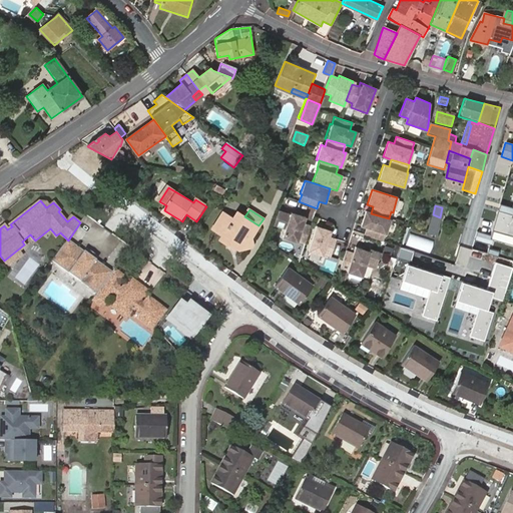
[(170,218),(172,215),(164,210),(162,212),(170,218)]
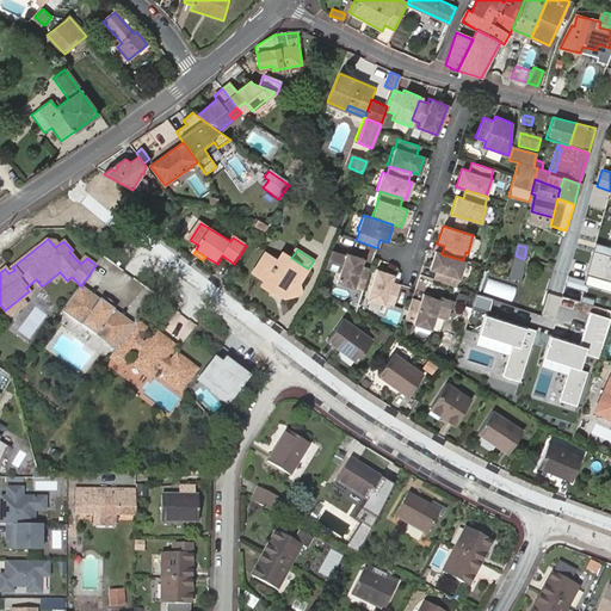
[(436,272),(433,281),(440,283),(455,288),(457,279),(458,279),(464,261),(463,260),(442,254),(434,252),(430,270),(436,272)]
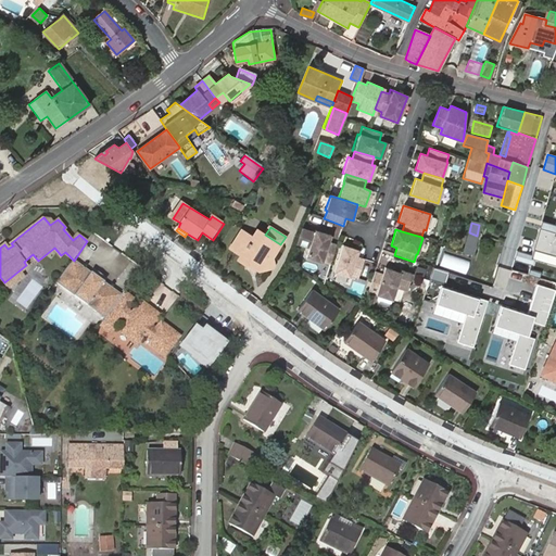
[(258,230),(253,238),(257,241),(263,234),(258,230)]
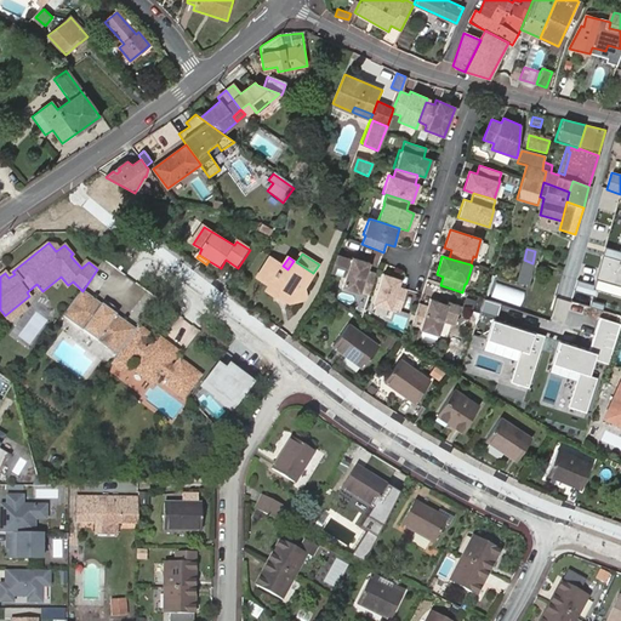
[(351,258),(341,289),(359,295),(359,294),(368,296),(375,274),(366,272),(368,265),(351,258)]
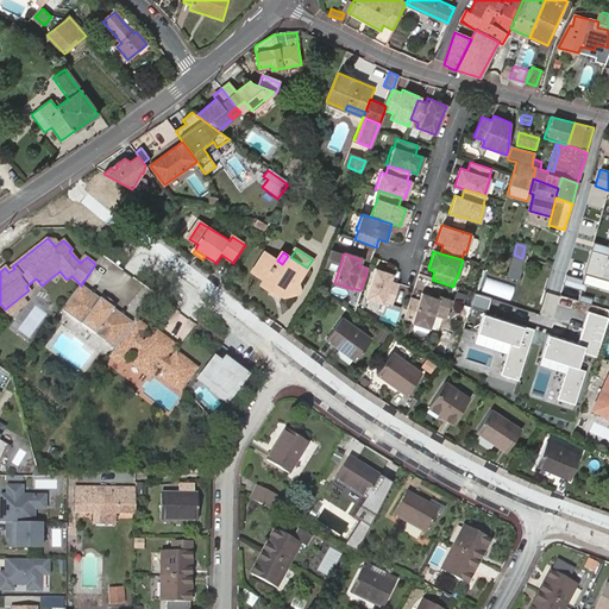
[(282,264),(277,261),(267,255),(255,274),(263,280),(268,283),(272,281),(278,293),(284,296),(289,295),(293,288),(299,288),(297,281),(307,268),(290,257),(288,256),(282,264)]
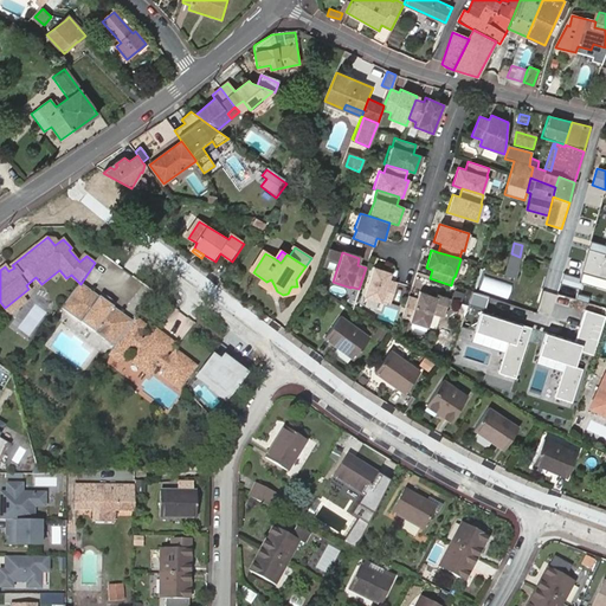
[(514,278),(520,257),(511,253),(510,253),(504,276),(514,278)]
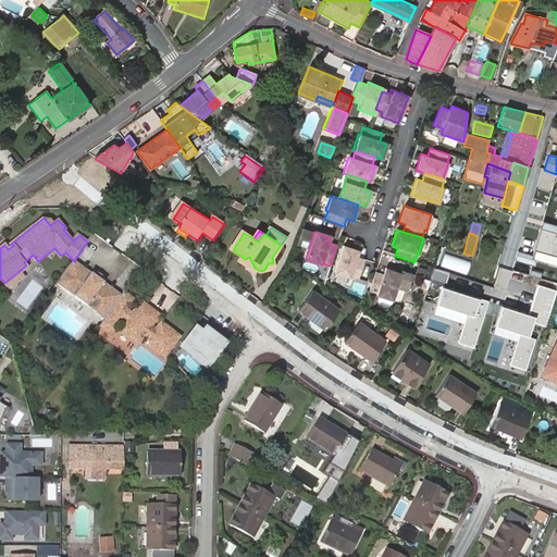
[(359,251),(344,246),(334,273),(351,277),(359,280),(364,261),(357,258),(359,251)]
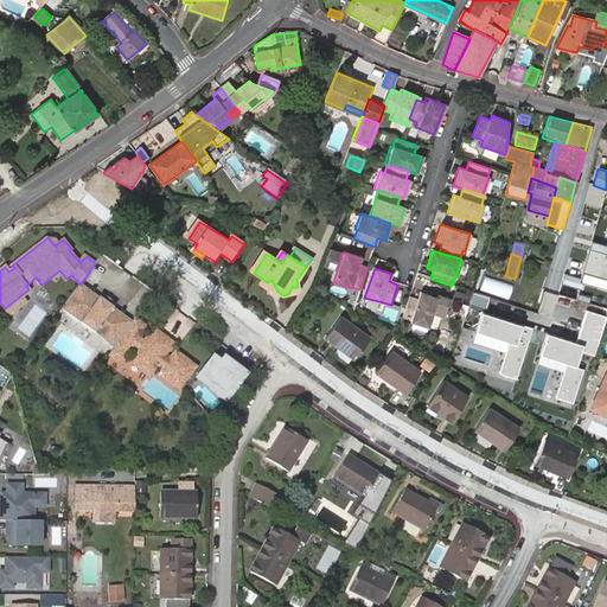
[(583,269),(577,293),(590,296),(596,273),(583,269)]
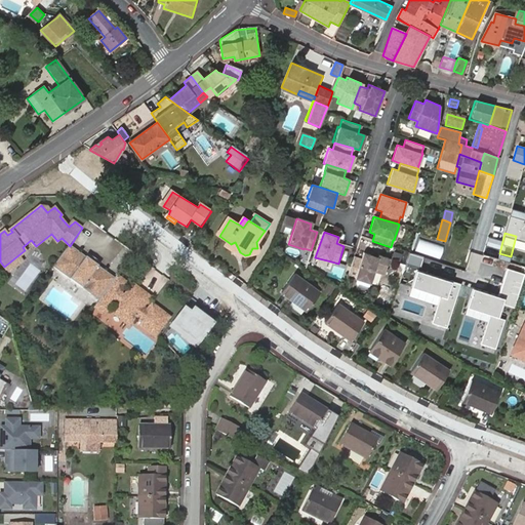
[(415,250),(439,256),(442,246),(418,239),(415,250)]
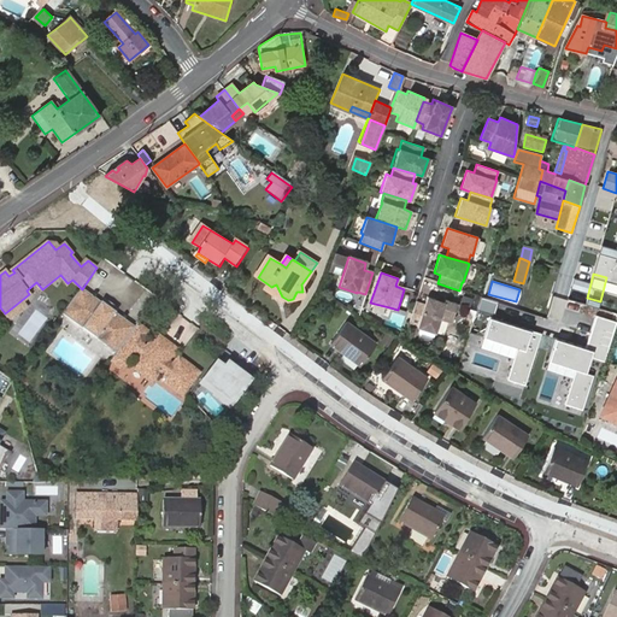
[(278,299),(282,297),(276,285),(271,287),(268,292),(278,299)]
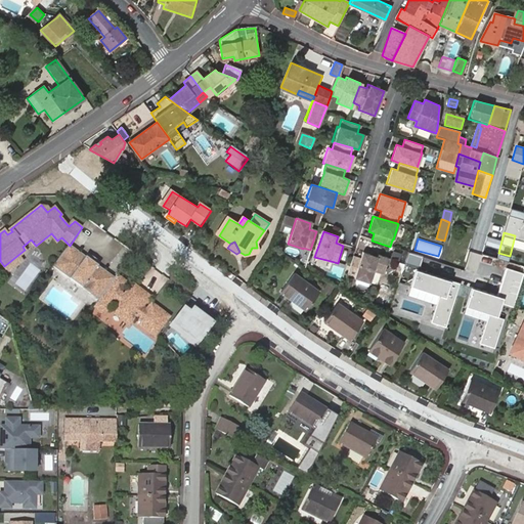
[(85,258),(69,246),(53,268),(91,296),(106,274),(98,267),(85,258)]
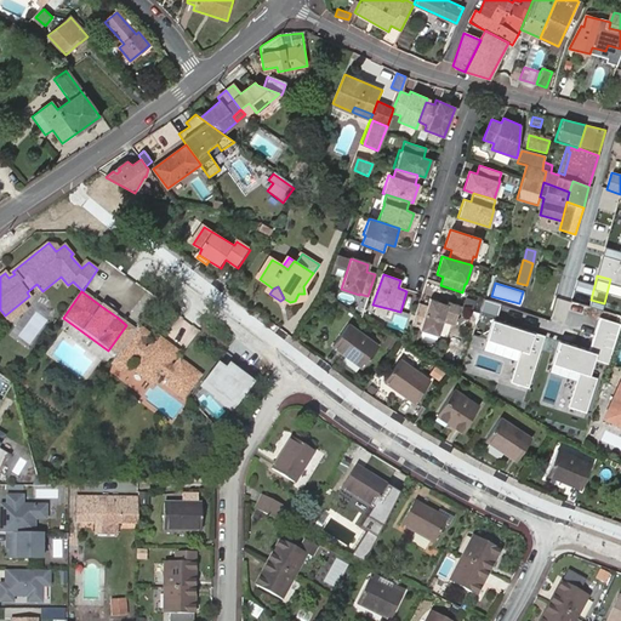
[(503,306),(484,298),(472,335),(523,351),(512,383),(530,389),(548,336),(499,320),(503,306)]
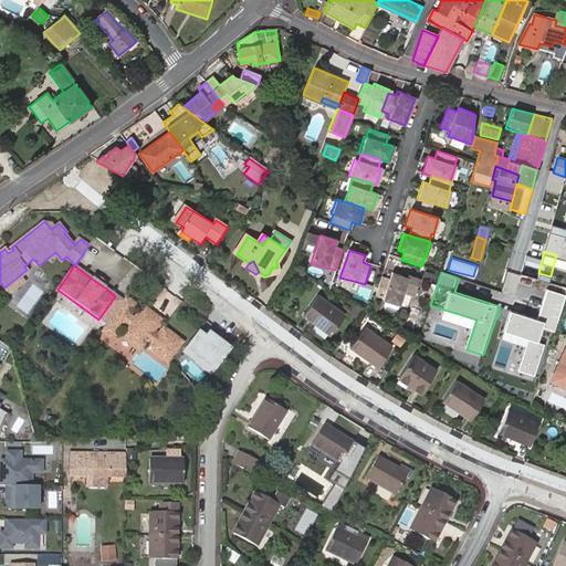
[(389,280),(381,278),(375,297),(383,300),(383,301),(385,302),(398,306),(404,291),(408,279),(391,273),(389,280)]
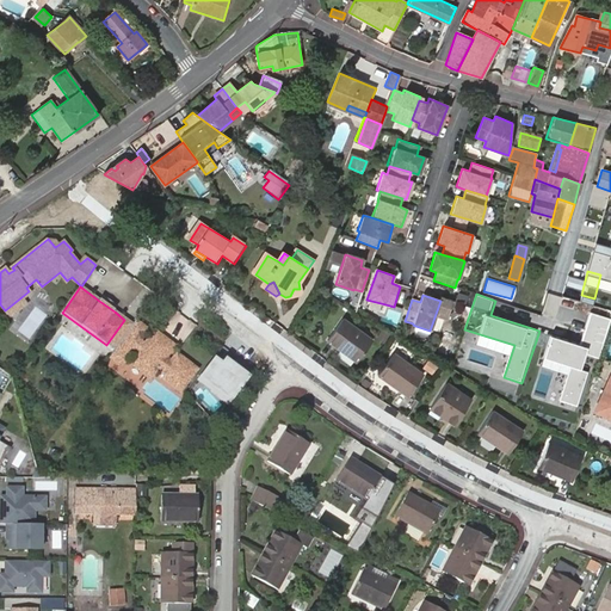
[(102,296),(99,301),(115,312),(117,308),(102,296)]
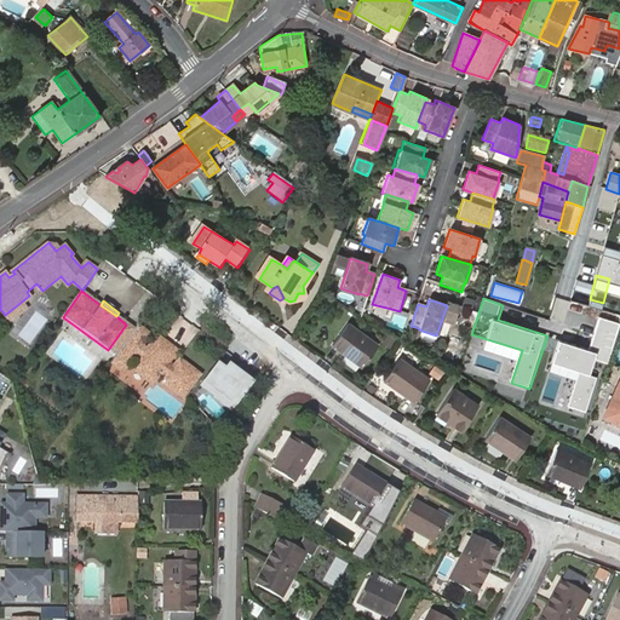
[(454,322),(460,306),(448,302),(447,305),(442,319),(454,322)]
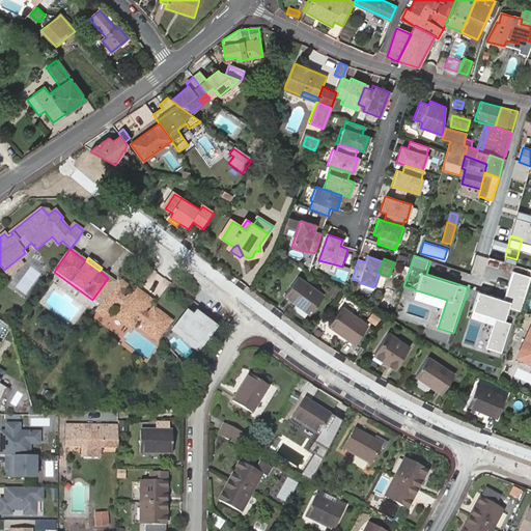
[(530,277),(514,272),(506,299),(479,290),(472,311),(496,318),(486,348),(506,355),(516,324),(506,320),(510,307),(521,311),(530,277)]
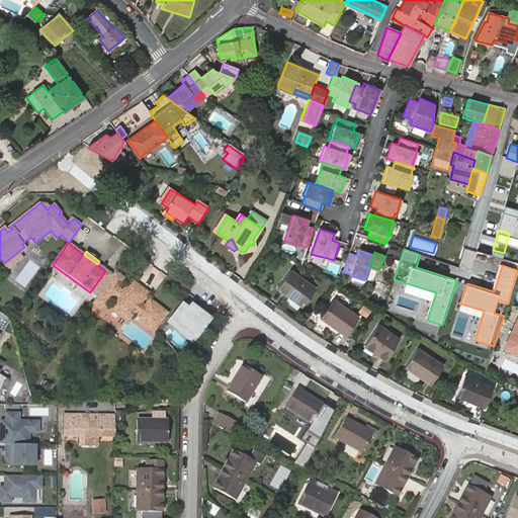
[(315,289),(290,270),(276,288),(301,308),(315,289)]
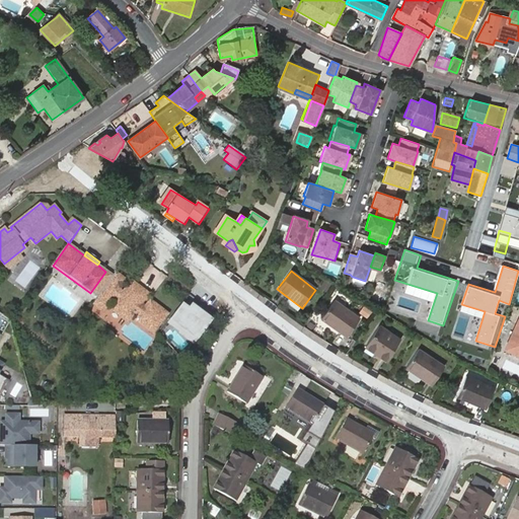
[(105,272),(90,293),(97,299),(99,297),(114,278),(105,272)]
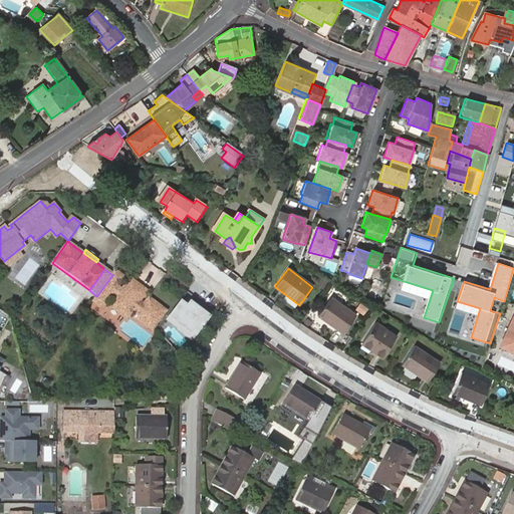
[(124,280),(114,272),(112,275),(98,294),(96,296),(94,299),(104,306),(116,291),(120,294),(112,304),(130,316),(137,307),(141,311),(138,315),(155,328),(166,313),(149,301),(144,307),(139,303),(134,300),(142,289),(131,280),(122,292),(117,288),(124,280)]
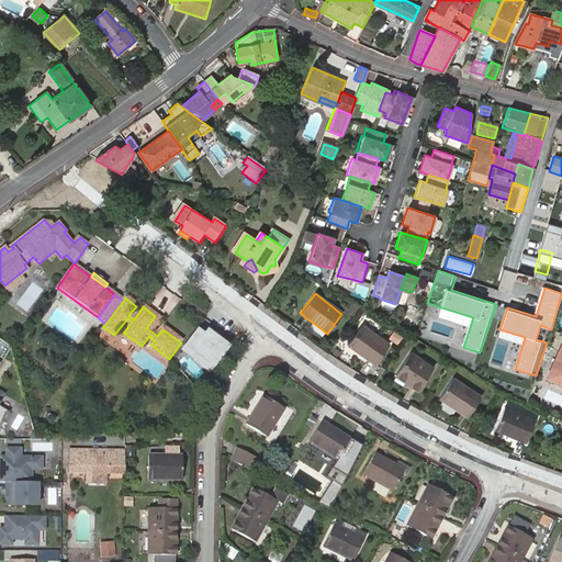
[(394,311),(395,304),(382,300),(380,305),(381,306),(394,311)]
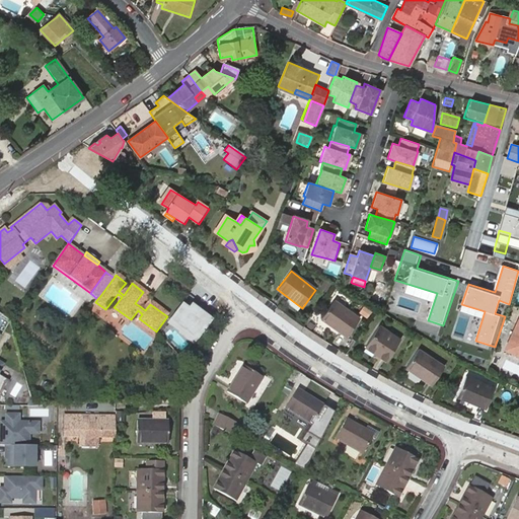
[(135,303),(140,306),(148,295),(143,292),(135,303)]
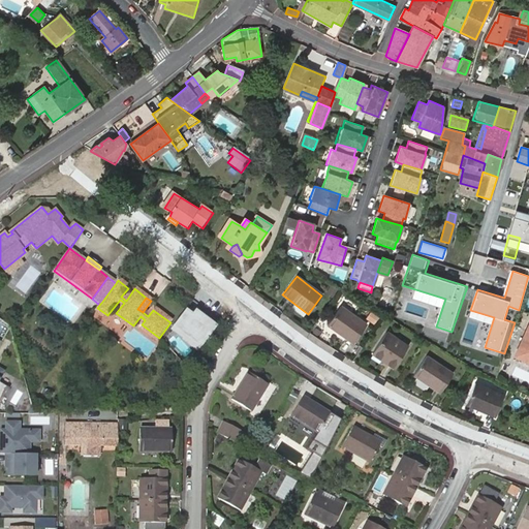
[(166,331),(195,352),(214,328),(185,306),(166,331)]
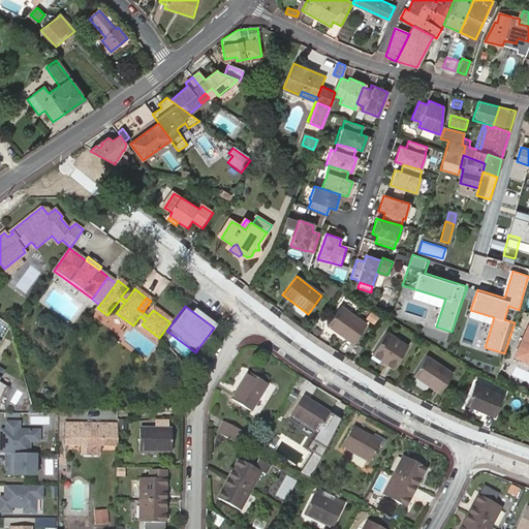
[(366,325),(340,307),(327,325),(352,344),(366,325)]
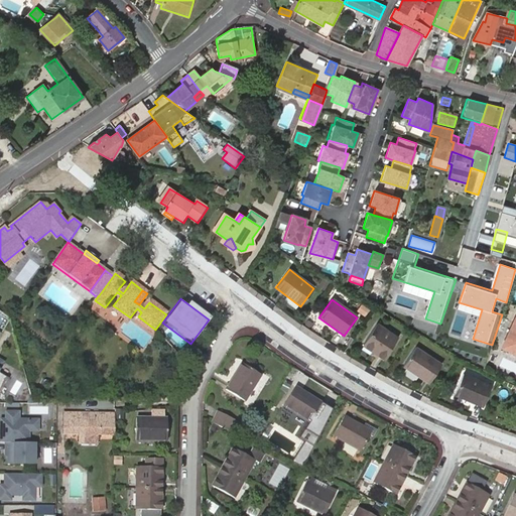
[(356,310),(363,316),(369,308),(361,302),(356,310)]
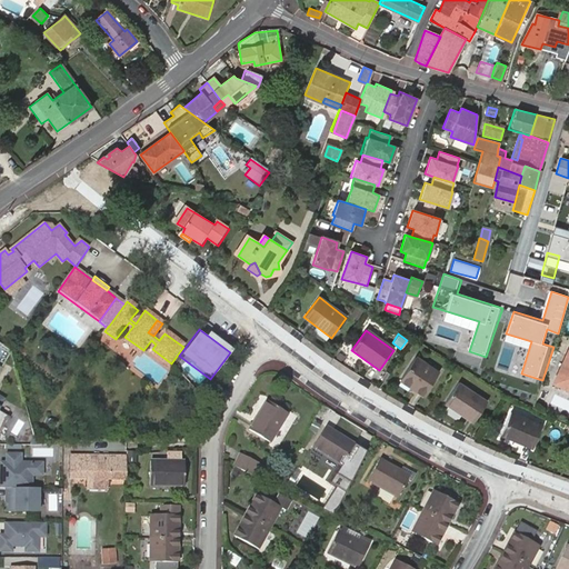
[(568,350),(553,383),(568,390),(568,350)]
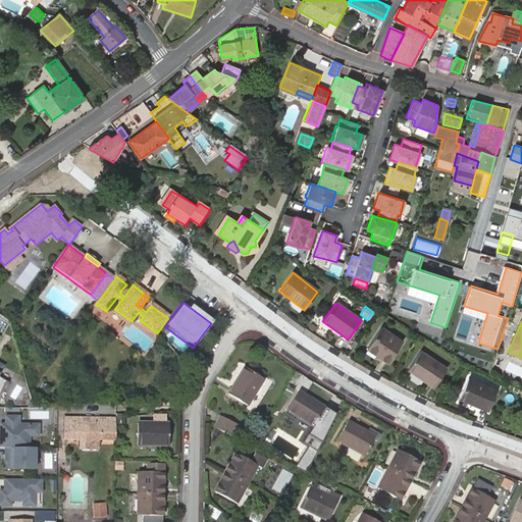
[(402,343),(380,328),(366,350),(387,364),(402,343)]
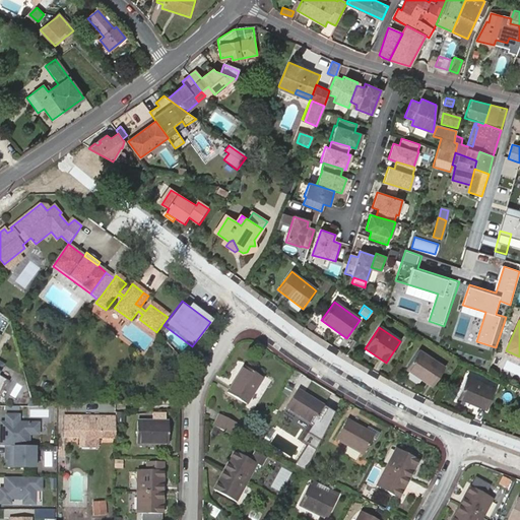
[(445,369),(418,350),(405,369),(432,388),(445,369)]
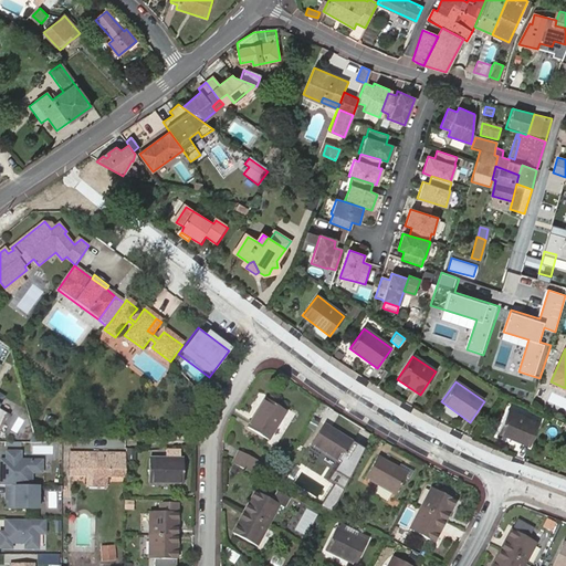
[(0,405),(4,399),(0,396),(0,432),(10,417),(0,410),(0,405)]
